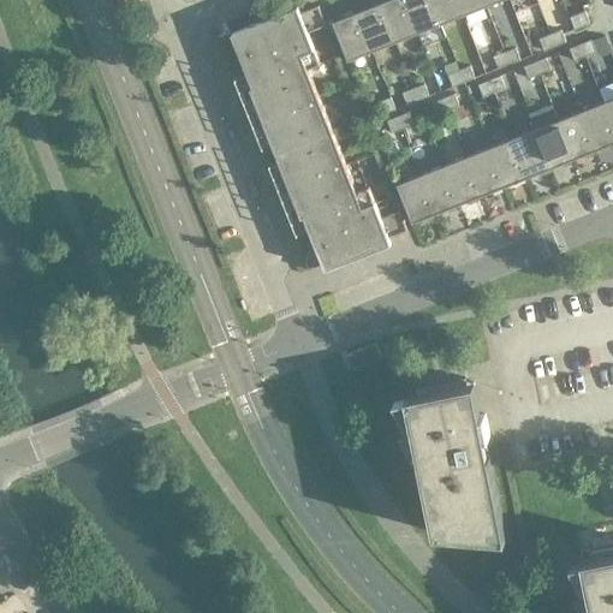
[(415,35),(400,0),(390,0),(378,5),(392,45),(415,35)]
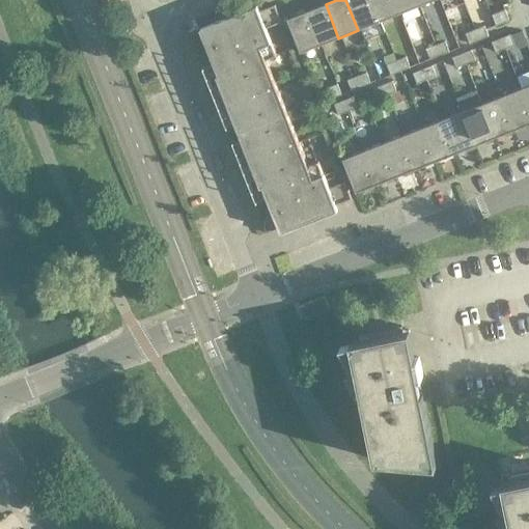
[(378,23),(368,0),(345,0),(358,30),(378,23)]
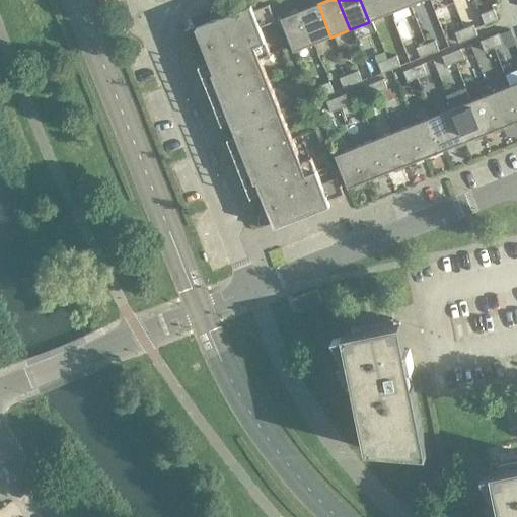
[(388,14),(382,0),(360,0),(369,22),(388,14)]
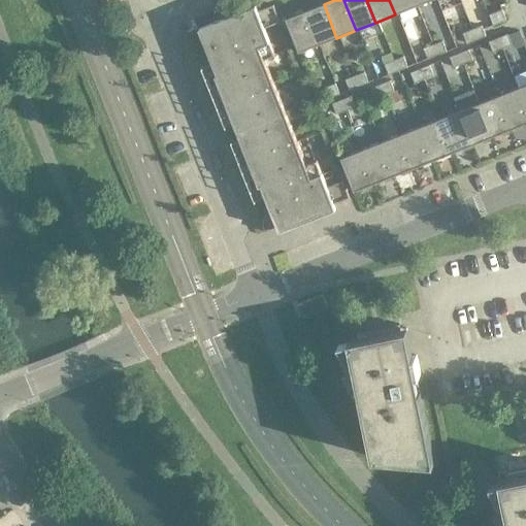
[(415,7),(412,0),(389,0),(395,14),(415,7)]
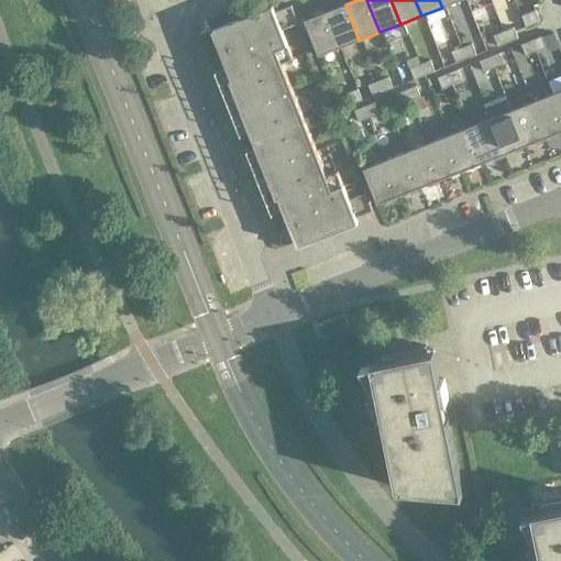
[(359,41),(345,4),(325,13),(338,48),(359,41)]
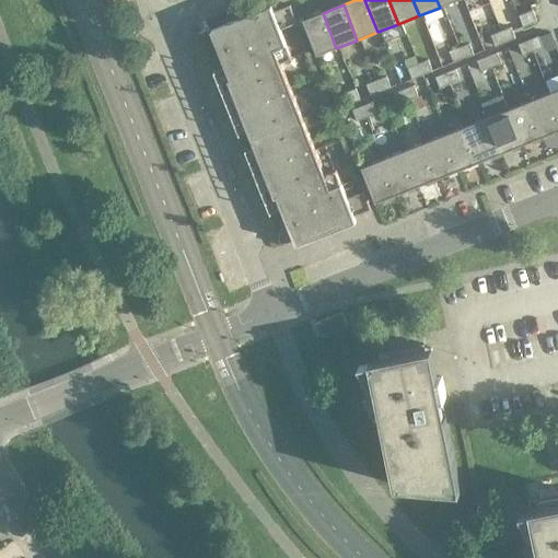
[(294,25),(288,7),(265,15),(263,10),(209,32),(228,80),(225,81),(227,84),(278,64),(289,59),(278,32),(294,25)]
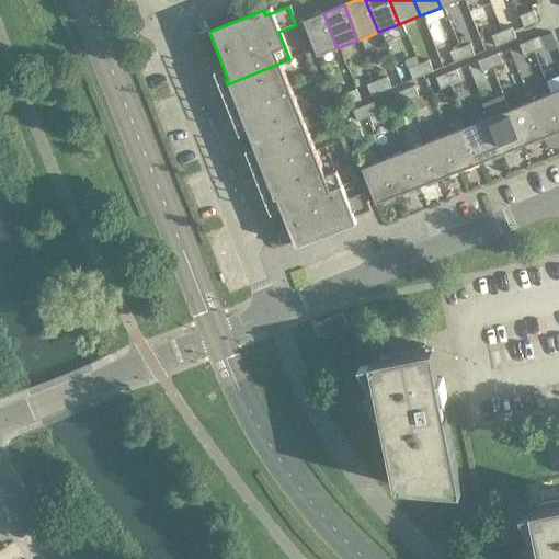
[(529,11),(523,14),(527,25),(534,22),(529,11)]
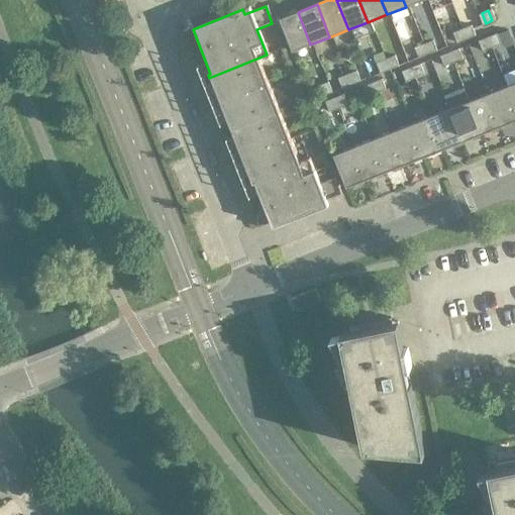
[(310,44),(298,12),(278,20),(291,53),(310,44)]
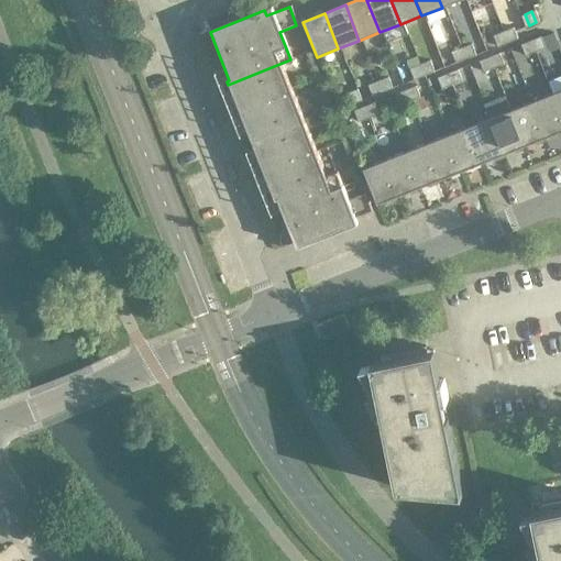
[(529,25),(525,14),(517,17),(521,28),(529,25)]
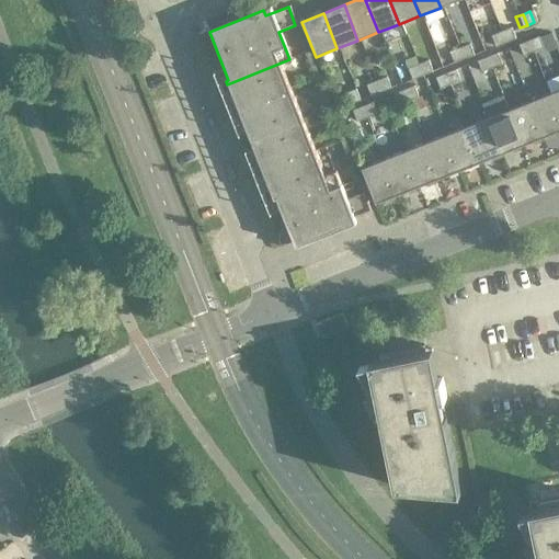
[(510,30),(500,34),(504,44),(514,40),(510,30)]
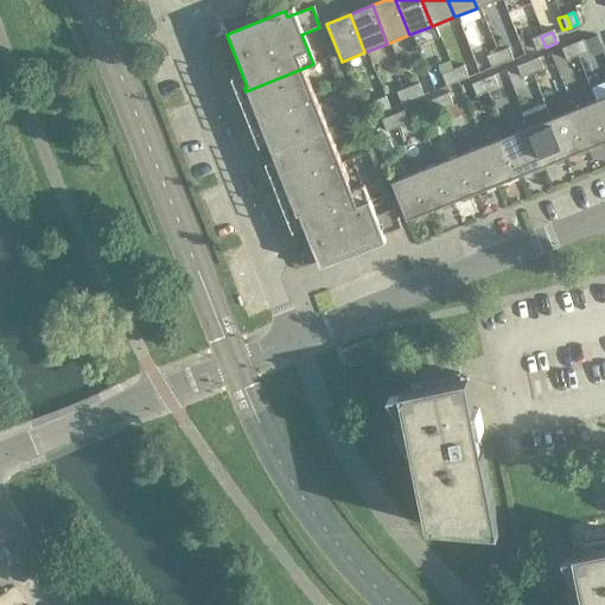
[(546,48),(541,37),(530,40),(534,52),(546,48)]
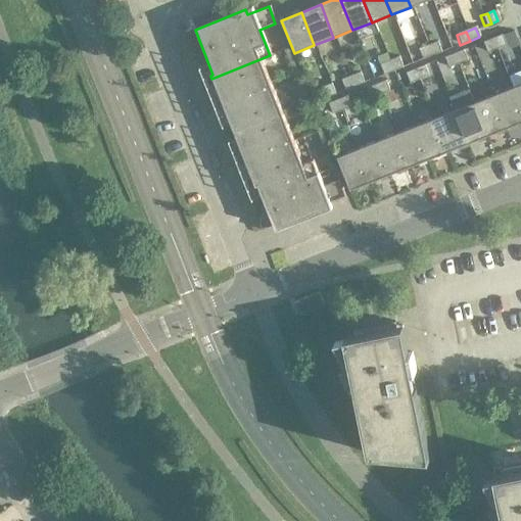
[(501,36),(491,39),(494,49),(505,45),(501,36)]
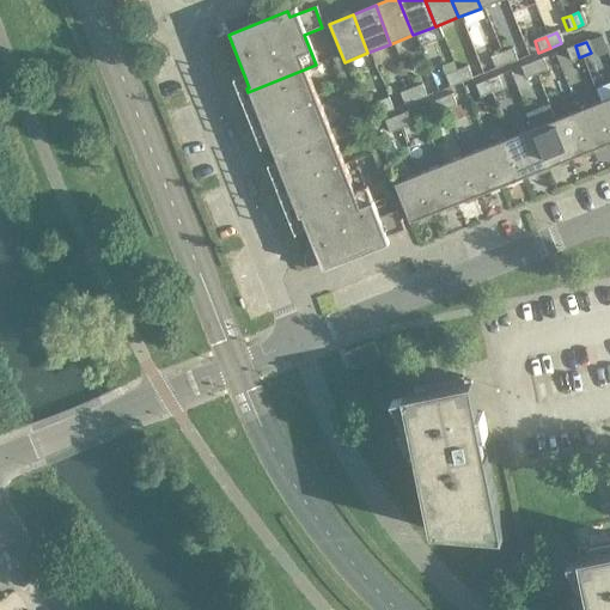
[(579,58),(575,46),(563,50),(568,61),(579,58)]
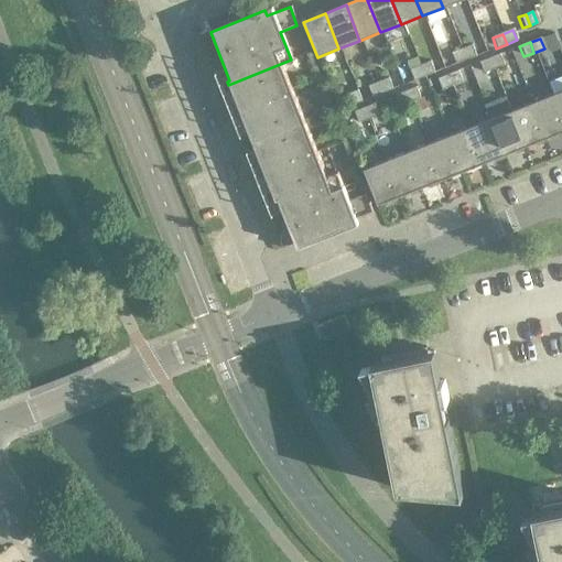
[(471,45),(461,50),(465,61),(475,56),(471,45)]
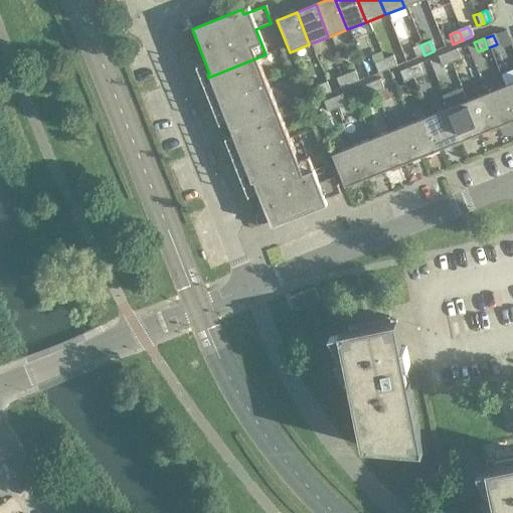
[(424,55),(420,45),(410,48),(414,59),(424,55)]
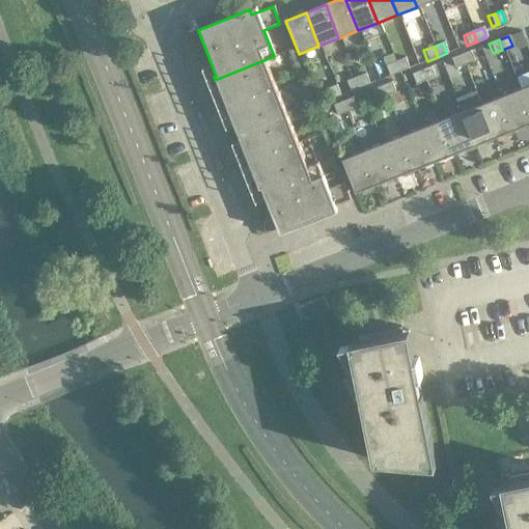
[(473,62),(469,52),(460,55),(464,65),(473,62)]
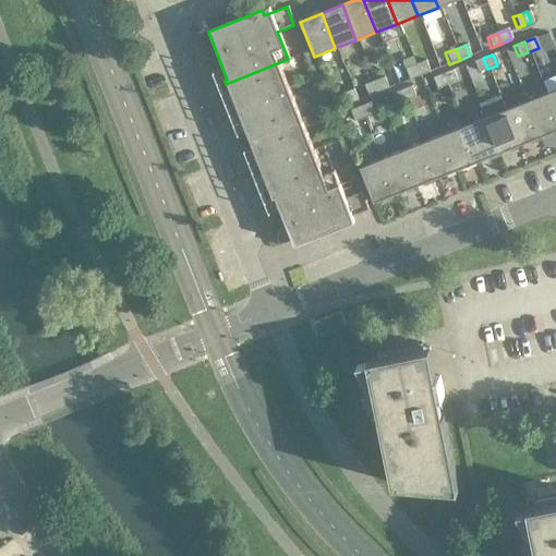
[(487,69),(483,58),(472,62),(476,73),(487,69)]
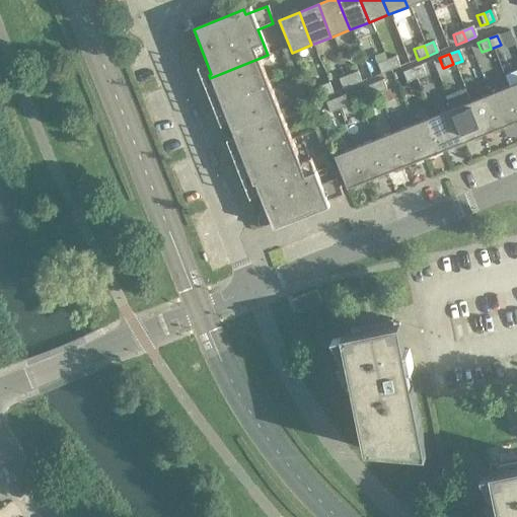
[(394,57),(385,61),(389,71),(398,67),(394,57)]
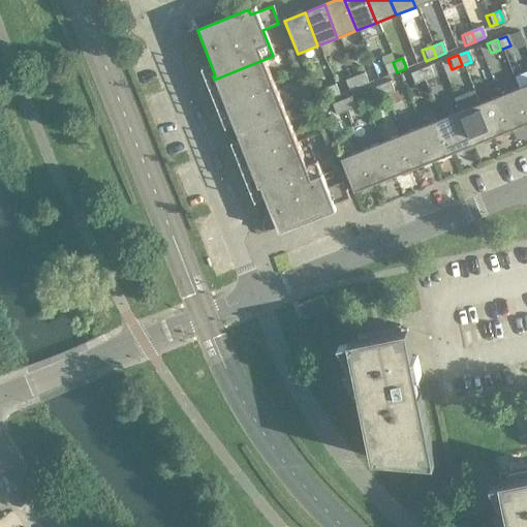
[(283,114),(262,60),(214,80),(235,133),(283,114)]
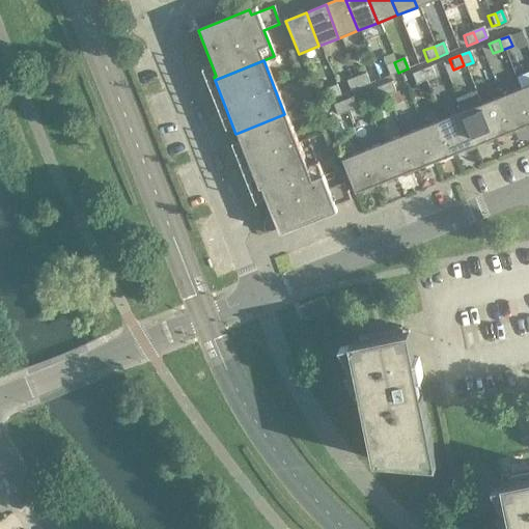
[(398,73),(394,62),(384,65),(388,77),(398,73)]
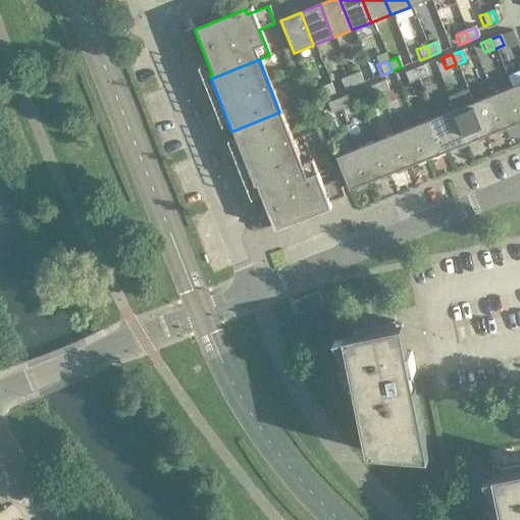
[(426,76),(422,66),(413,69),(417,80),(426,76)]
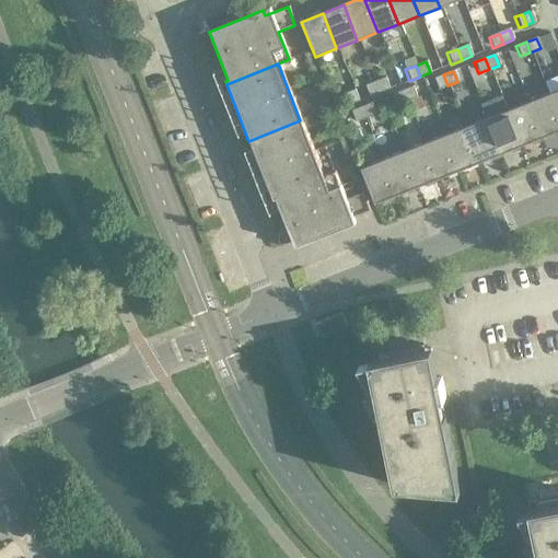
[(448,85),(443,74),(433,79),(438,90),(448,85)]
